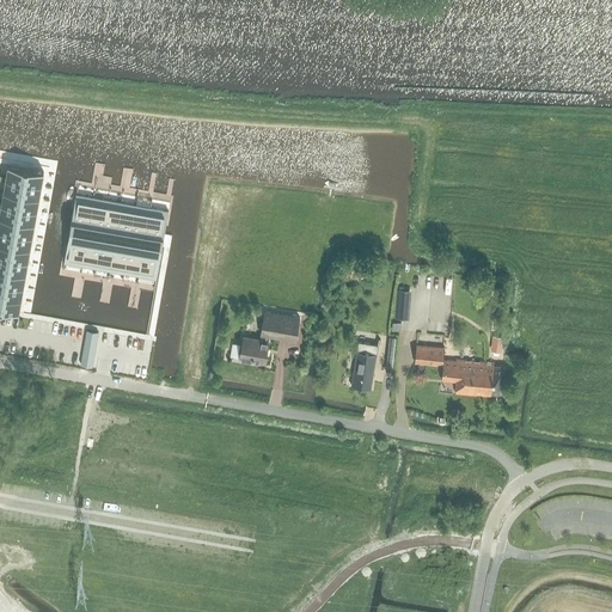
[(6,177),(6,179),(24,182),(26,169),(19,167),(19,166),(12,165),(11,166),(8,165),(6,177)]
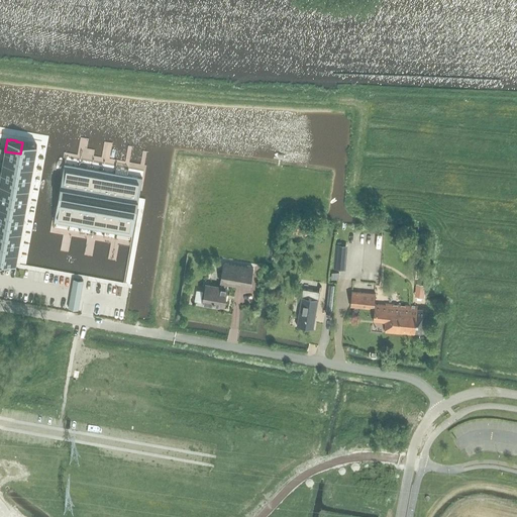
[(22,142),(20,153),(34,157),(36,145),(34,144),(34,143),(27,142),(27,143),(22,142)]
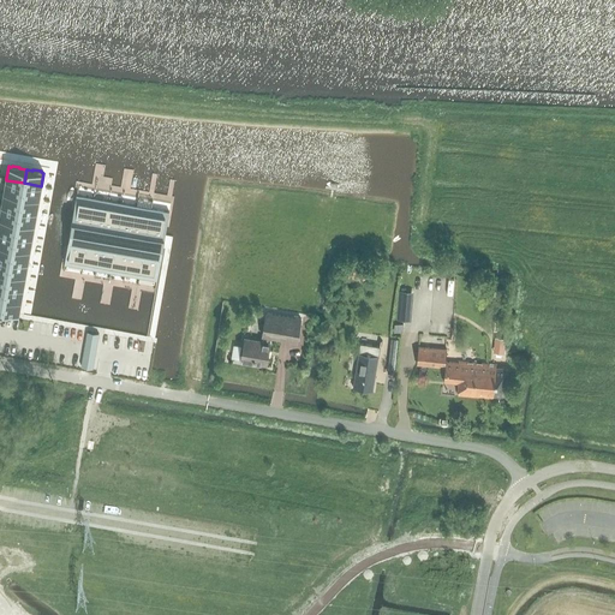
[(5,183),(4,192),(22,196),(24,183),(6,180),(5,183)]
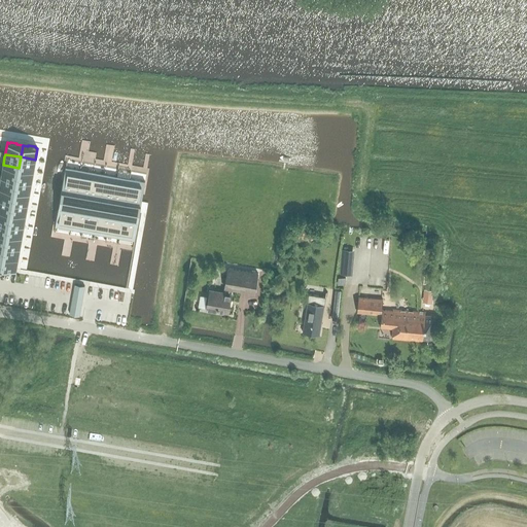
[(21,156),(19,168),(34,170),(35,160),(21,156)]
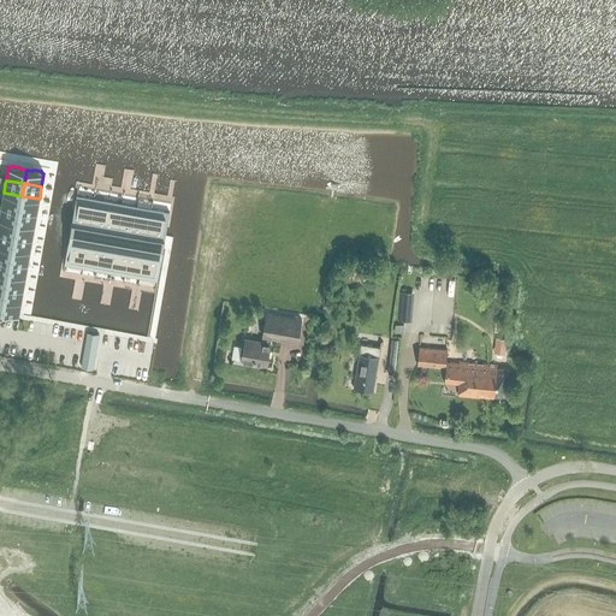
[(1,203),(1,206),(19,209),(22,196),(4,193),(1,203)]
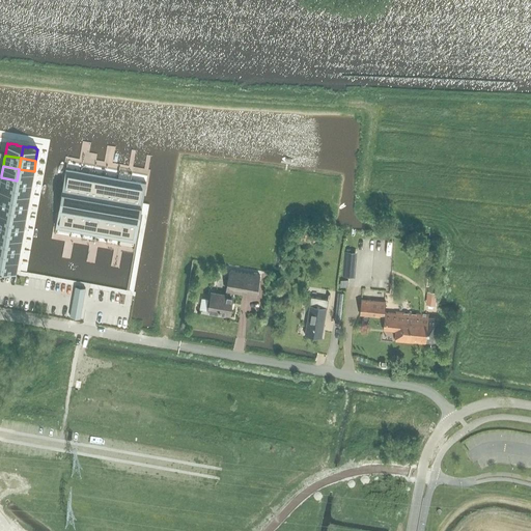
[(19,169),(17,180),(32,183),(34,171),(19,169)]
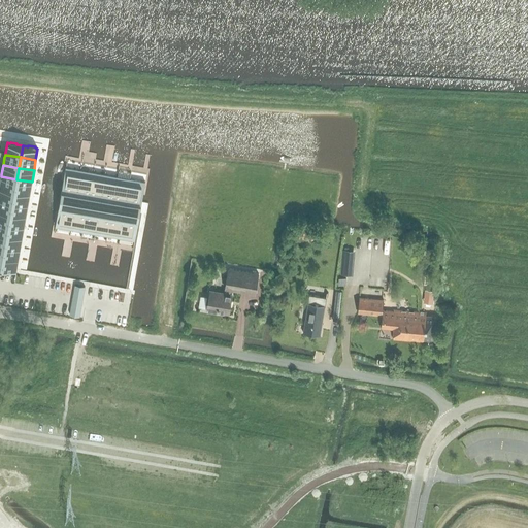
[(66,168),(61,191),(63,192),(63,191),(77,193),(81,170),(66,168)]
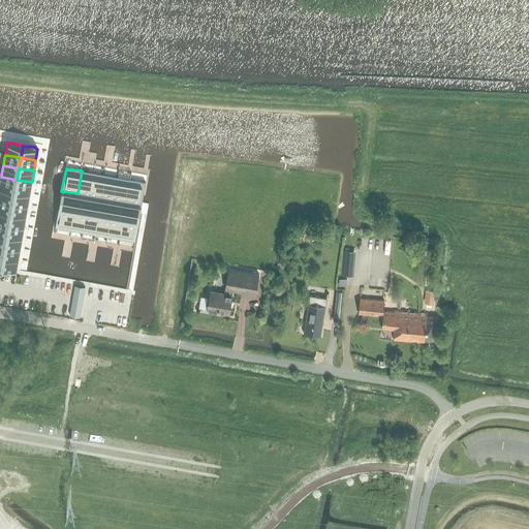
[(82,170),(78,193),(89,196),(93,173),(82,170)]
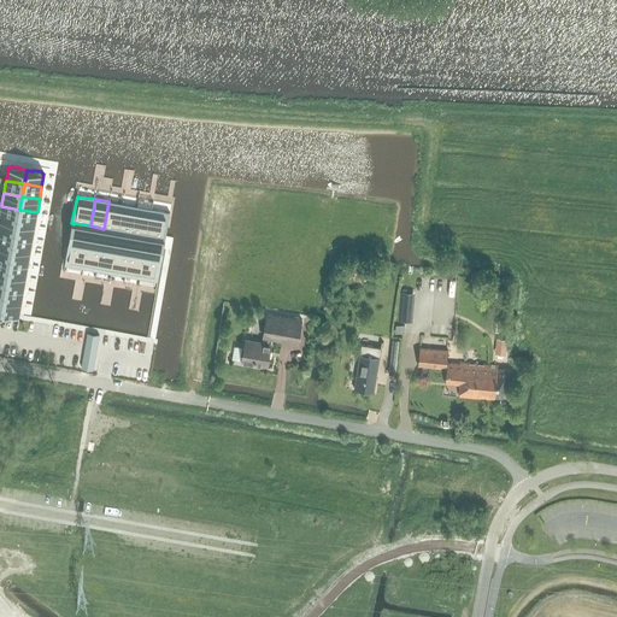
[(109,201),(104,229),(118,231),(123,204),(109,201)]
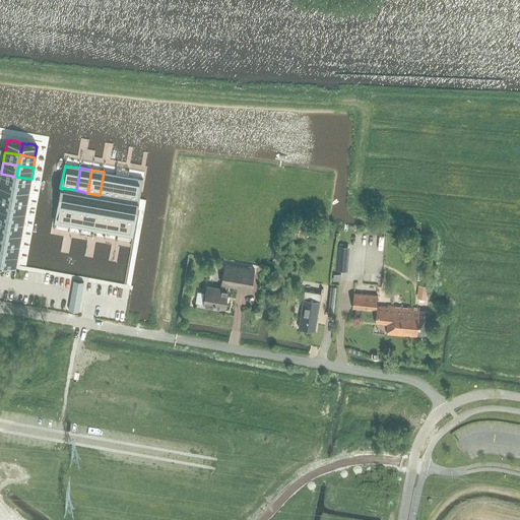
[(104,172),(100,195),(112,197),(116,174),(104,172)]
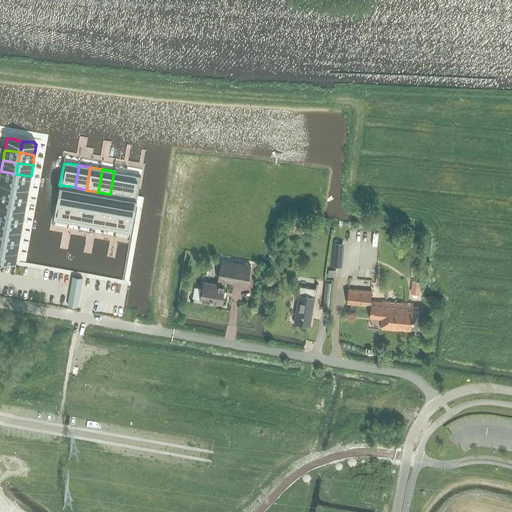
[(1,173),(0,176),(0,181),(14,184),(16,174),(1,171),(1,173)]
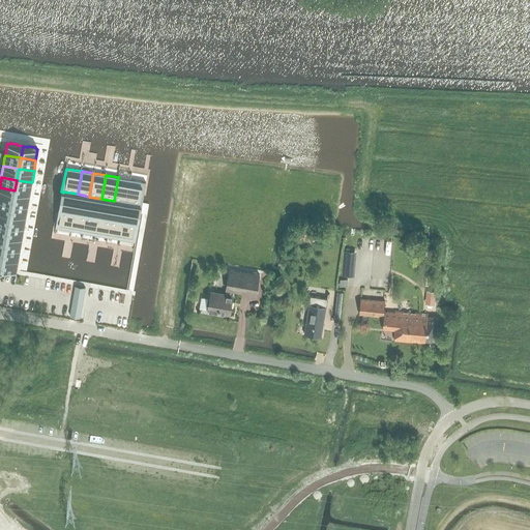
[(118,177),(114,201),(126,203),(130,180),(118,177)]
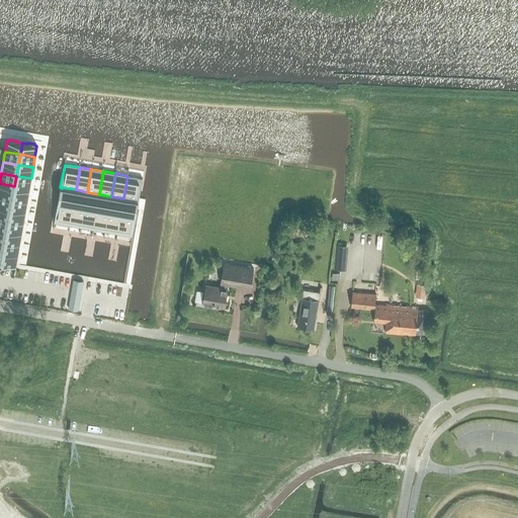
[(16,176),(14,186),(29,189),(31,178),(16,176)]
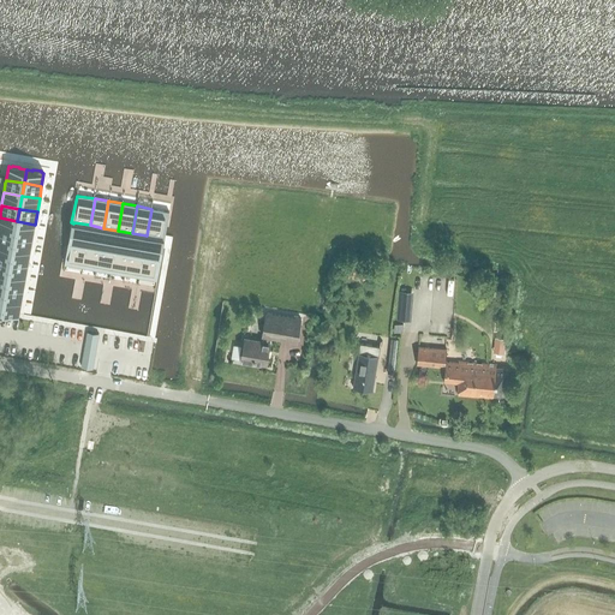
[(151,209),(147,236),(163,238),(163,239),(165,239),(165,237),(169,212),(151,209)]
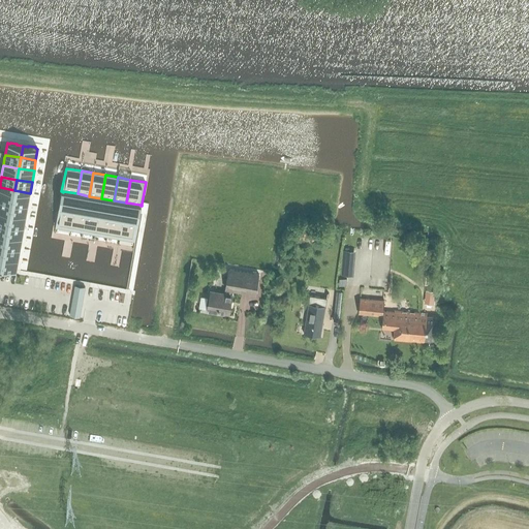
[(0,198),(12,201),(14,190),(0,187),(0,198)]
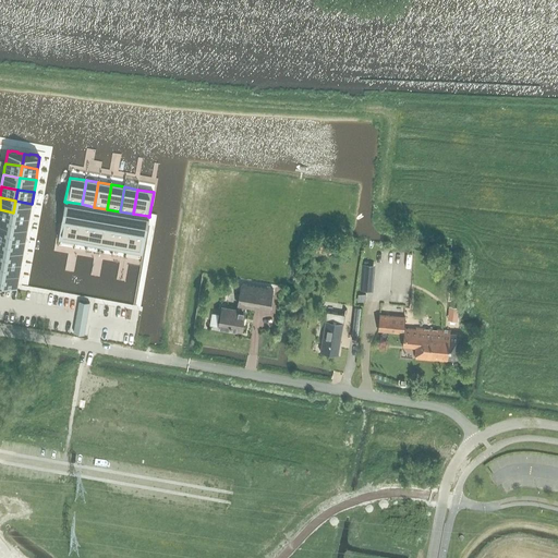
[(15,201),(13,213),(29,216),(32,204),(15,201)]
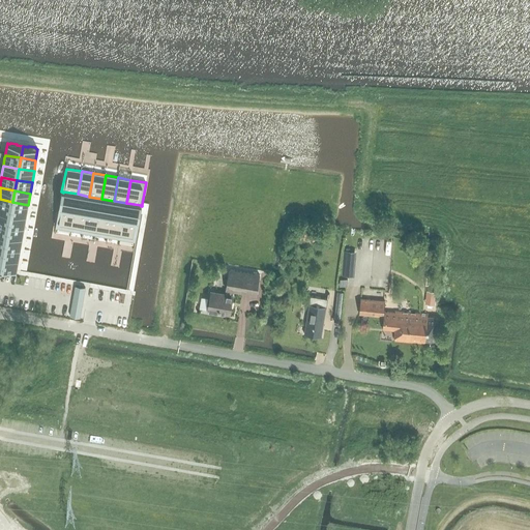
[(61,192),(59,204),(61,204),(60,205),(75,207),(87,209),(99,211),(112,213),(124,215),(138,218),(139,217),(140,218),(141,212),(142,206),(141,206),(141,205),(126,203),(114,201),(101,199),(89,197),(78,194),(63,192),(63,193),(61,192)]
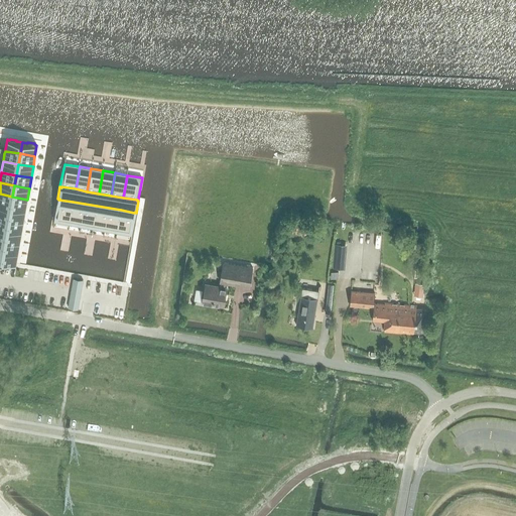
[(0,205),(10,208),(12,197),(0,194),(0,205)]
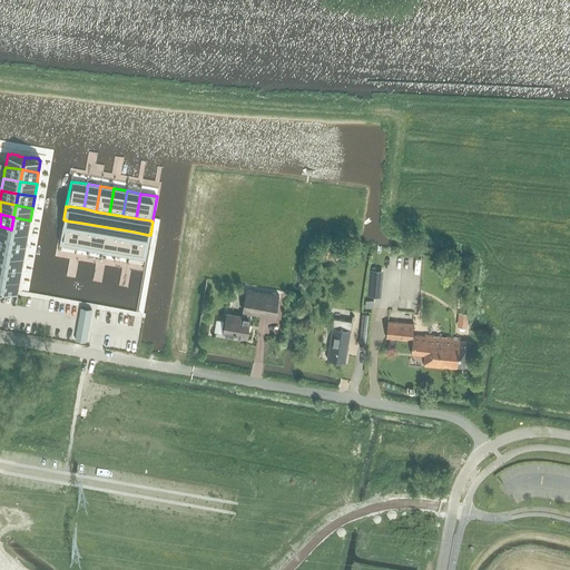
[(13,217),(11,229),(28,232),(30,220),(13,217)]
